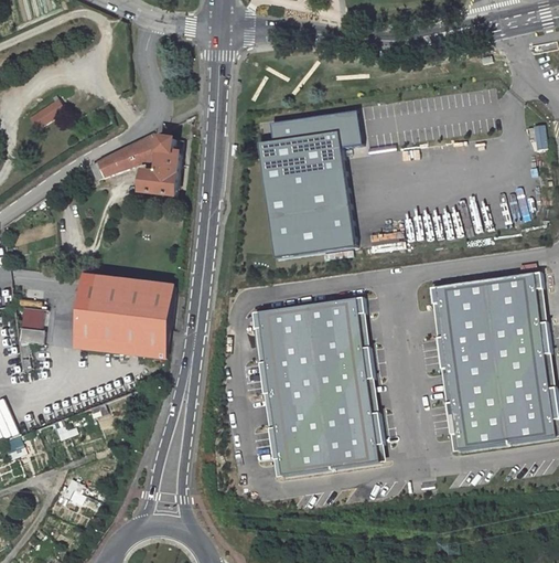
[(33,127),(64,114),(57,98),(27,112),(33,127)]
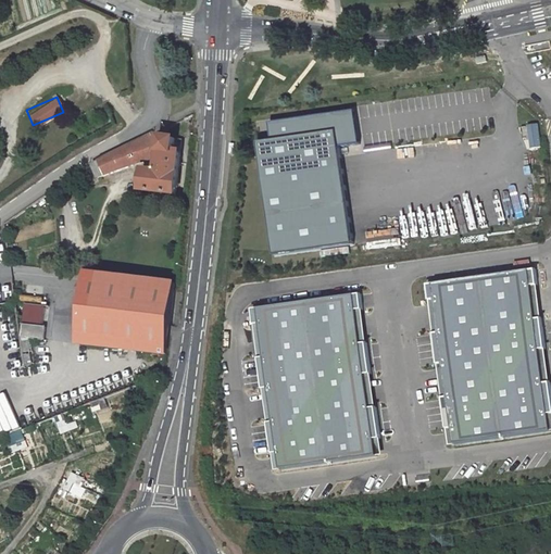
[(264,121),(266,138),(332,128),(334,145),(355,141),(350,109),(264,121)]
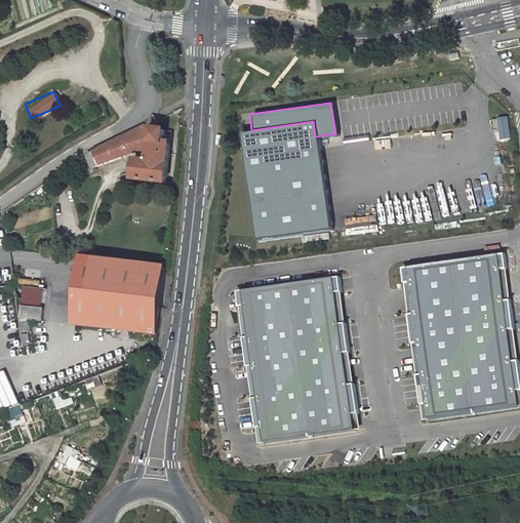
[(506,135),(503,114),(487,116),(490,137),(506,135)]
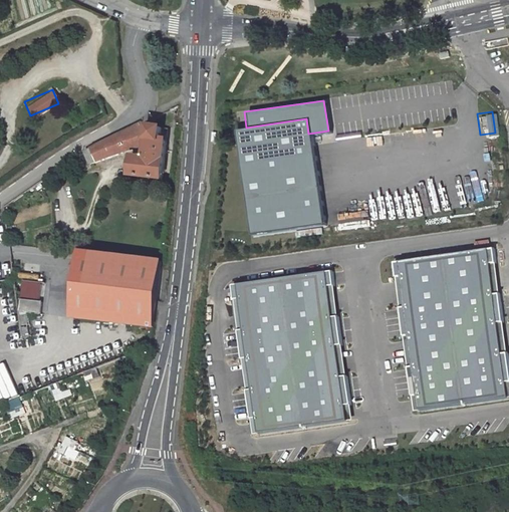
[(246,128),(233,130),(235,143),(248,235),(299,228),(312,226),(322,225),(308,134),(306,118),(246,128)]
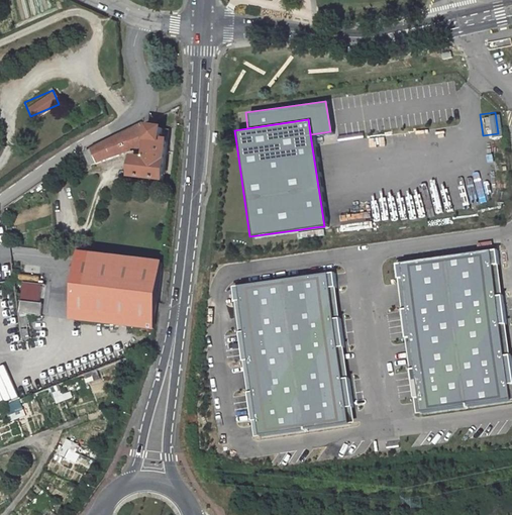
[(135,124),(81,151),(86,165),(142,143),(135,124)]
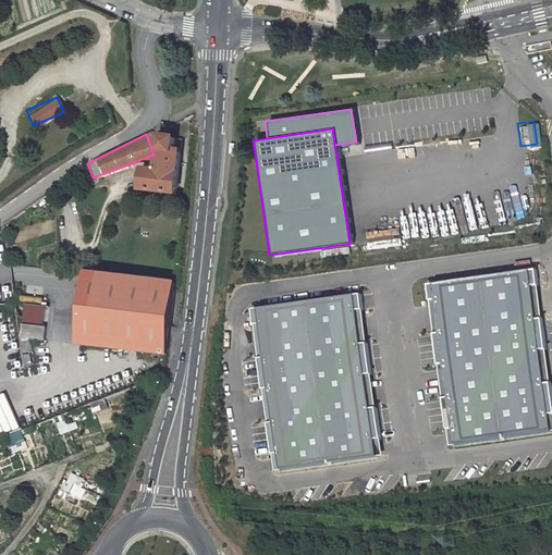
[(176,137),(156,135),(152,169),(139,168),(137,188),(170,192),(176,137)]
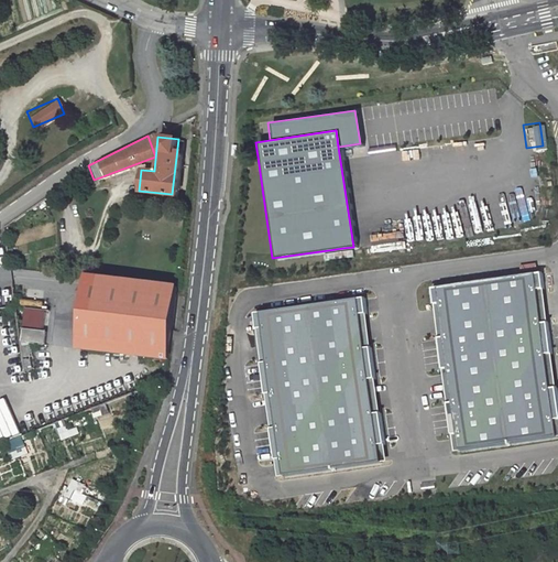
[(538,271),(428,287),(430,305),(438,304),(442,337),(435,338),(440,370),(447,370),(452,402),(445,403),(450,434),(457,433),(459,449),(556,434),(554,420),(557,419),(557,402),(556,388),(550,389),(545,354),(550,353),(546,323),(540,323),(535,289),(540,289),(538,271)]
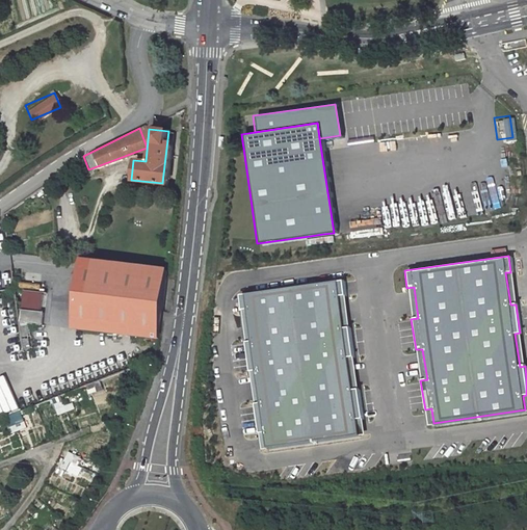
[(162,269),(79,260),(71,327),(154,337),(162,269)]
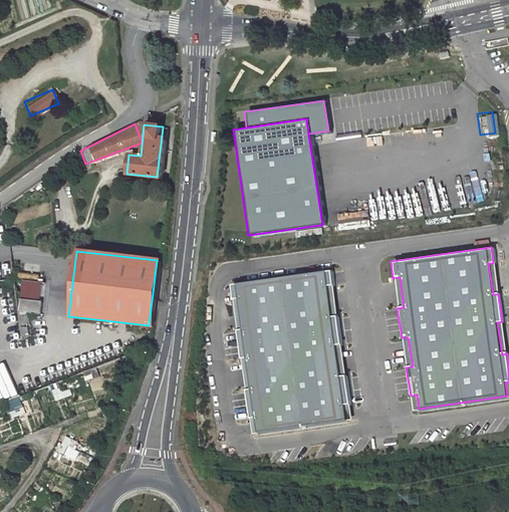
[(493,263),(488,263),(493,294),(498,294),(493,263)]
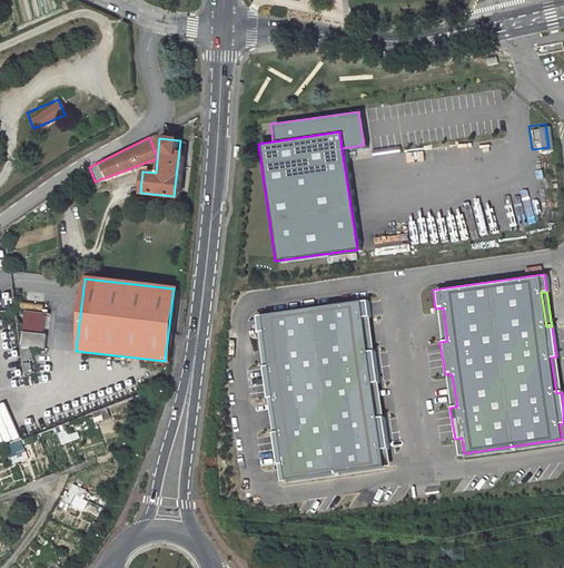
[(366,299),(255,314),(258,333),(265,332),(270,365),(263,366),(267,400),(275,399),(279,431),(273,432),(277,463),(285,463),(287,478),(384,464),(382,449),(389,448),(384,417),(378,418),(373,382),(379,381),(374,351),(368,352),(364,316),(369,316),(366,299)]
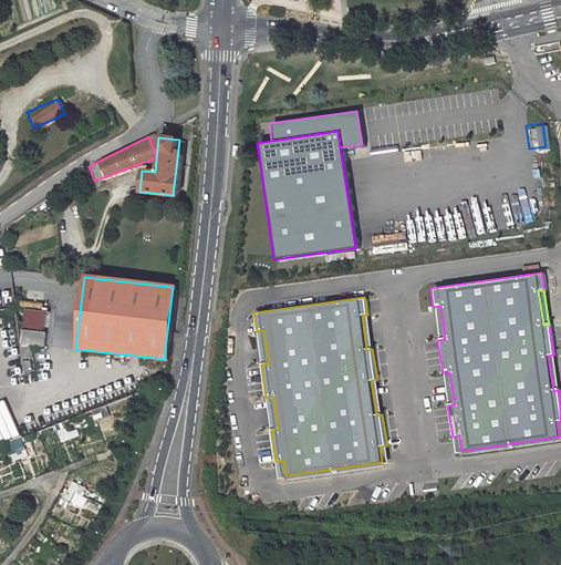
[(440,306),(433,307),(437,340),(445,339),(440,306)]
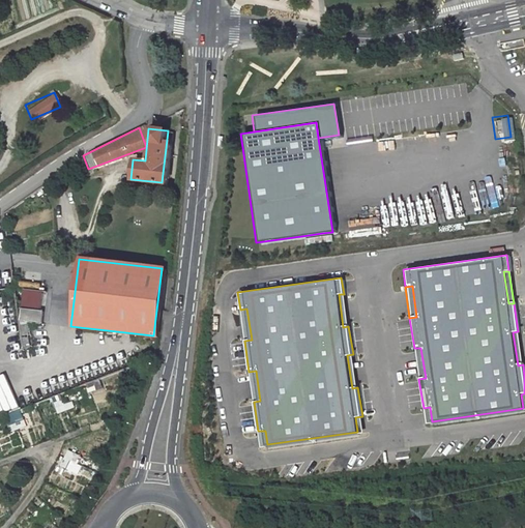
[(18,305),(37,308),(39,290),(21,287),(18,305)]
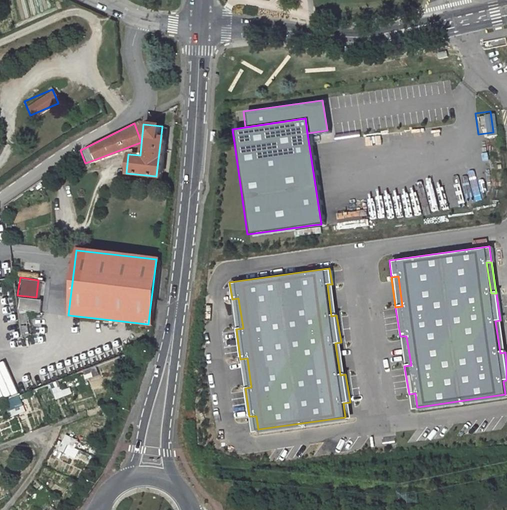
[(332,284),(327,284),(331,316),(336,315),(332,284)]
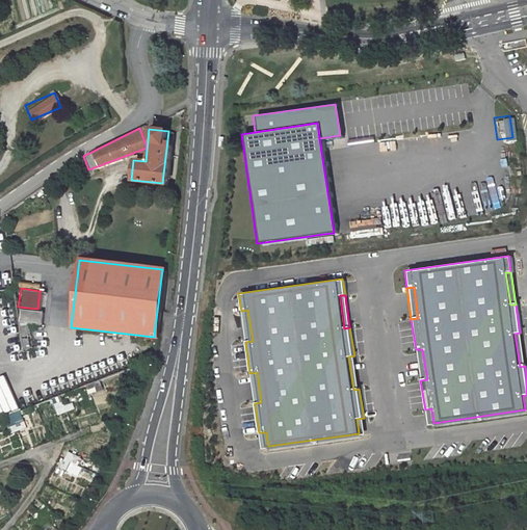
[(40,311),(17,309),(16,319),(37,322),(40,311)]
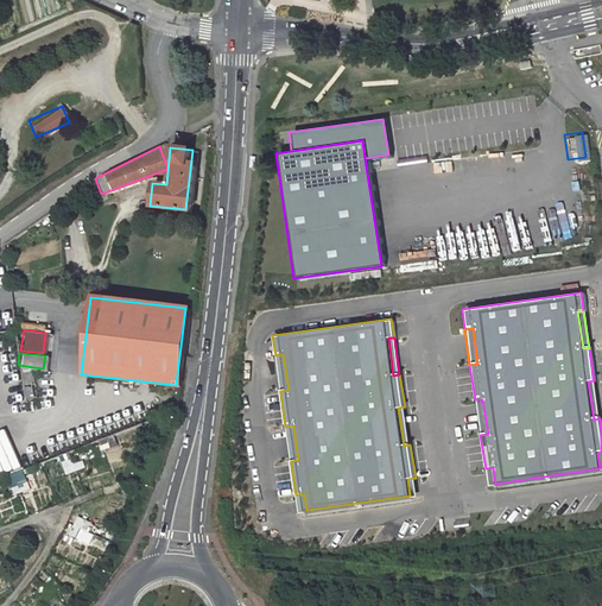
[(283,354),(276,355),(280,391),(289,390),(283,354)]
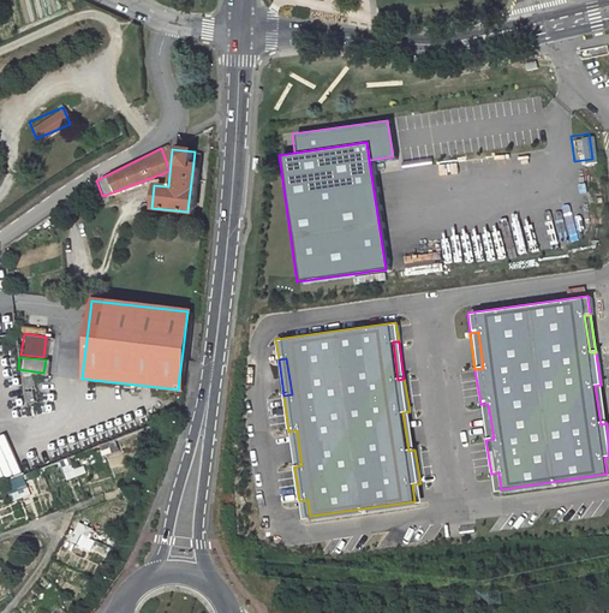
[(28,372),(16,370),(18,387),(30,386),(28,372)]
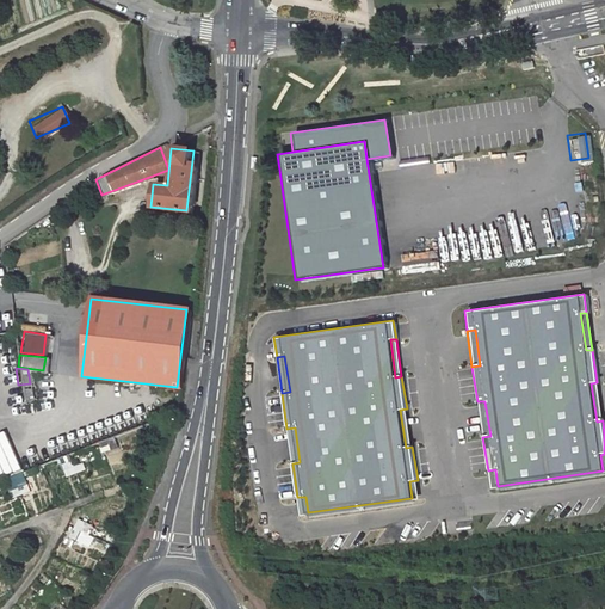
[(597,382),(591,383),(597,422),(603,420),(597,382)]
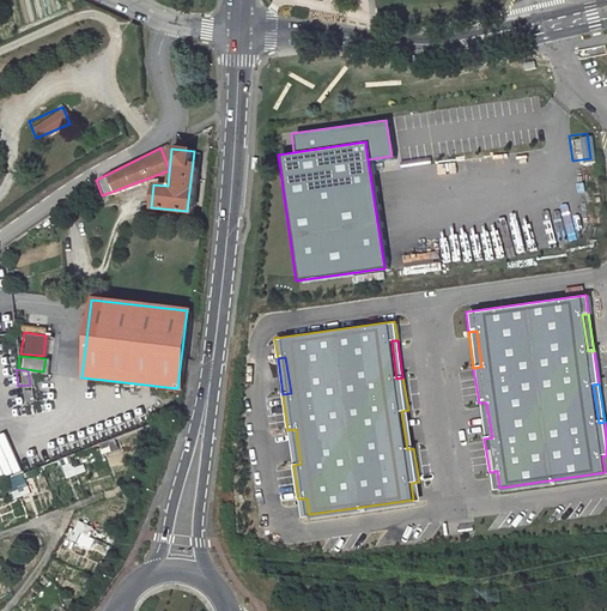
[(20,400),(31,399),(30,385),(18,386),(20,400)]
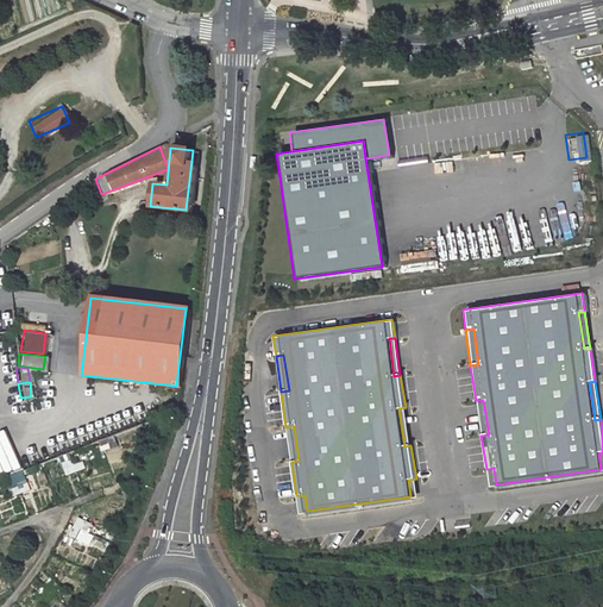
[(483,400),(476,400),(481,436),(489,435),(483,400)]
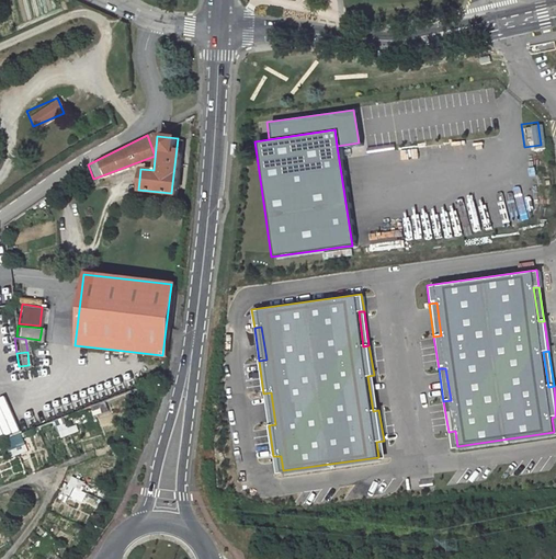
[(374,375),(367,376),(373,411),(378,410),(374,375)]
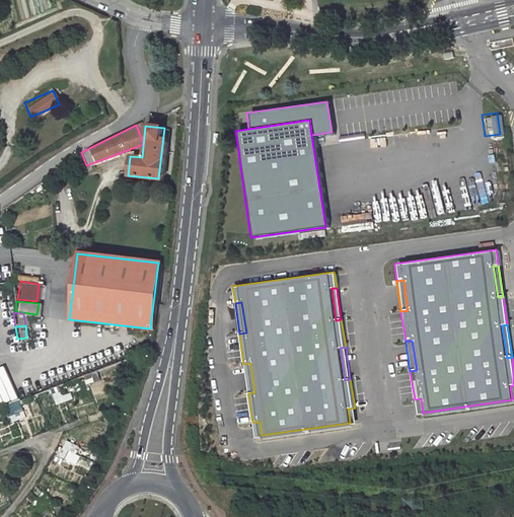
[(250,363),(243,364),(248,393),(254,392),(250,363)]
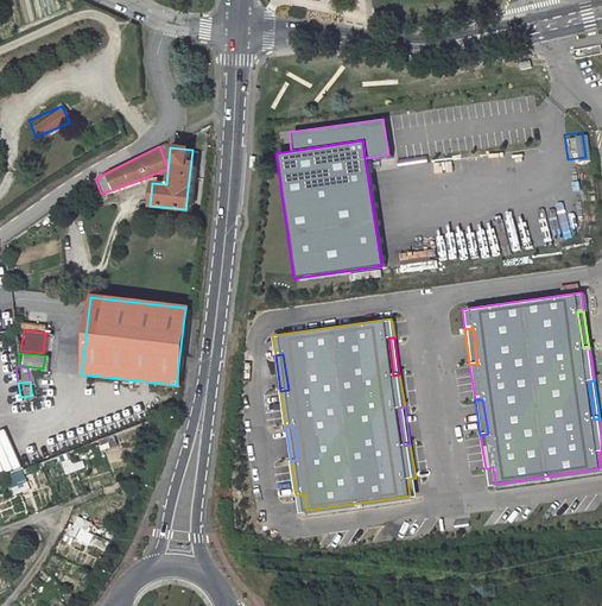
[(493,467),(486,468),(488,485),(495,484),(493,467)]
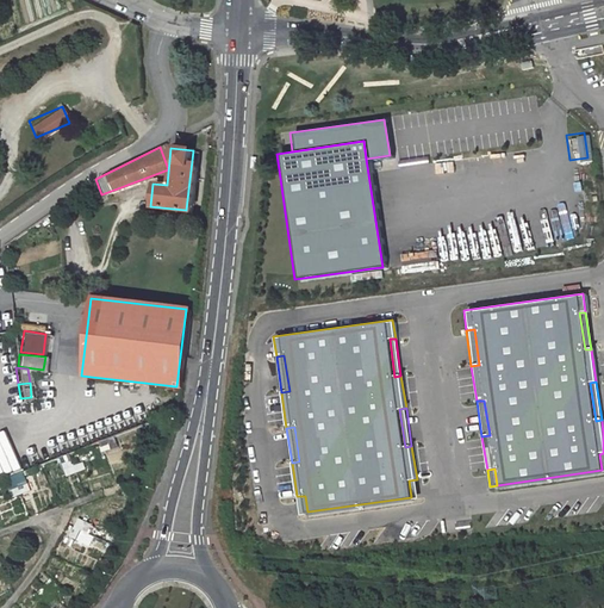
[(417,479),(409,481),(411,497),(419,496),(417,479)]
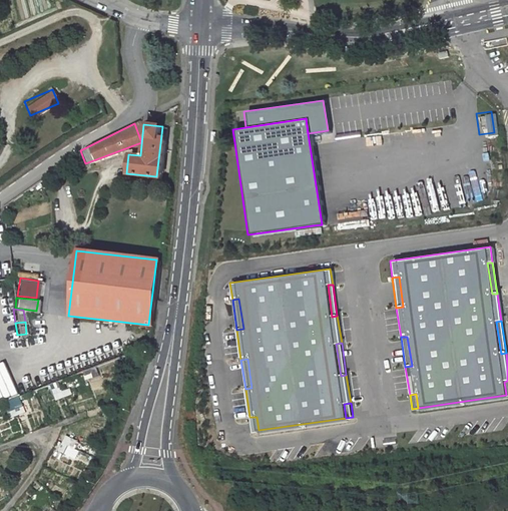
[(257,417),(249,417),(251,432),(259,430),(257,417)]
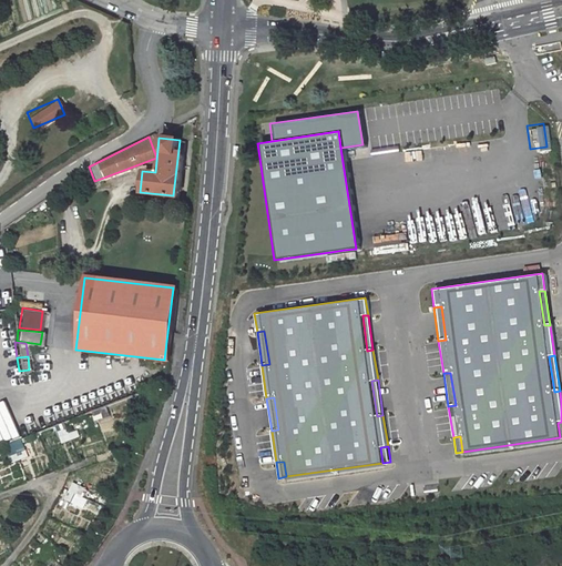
[(69,481),(63,495),(79,499),(83,485),(69,481)]
